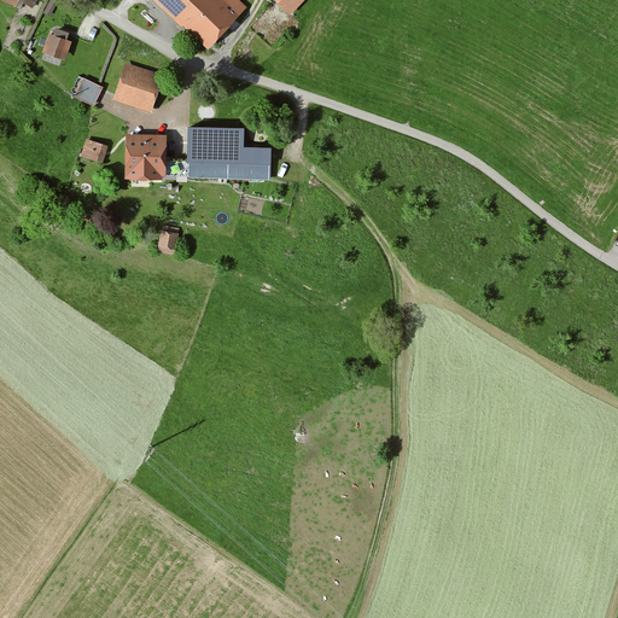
[(27,0),(0,0),(22,12),(27,0)]
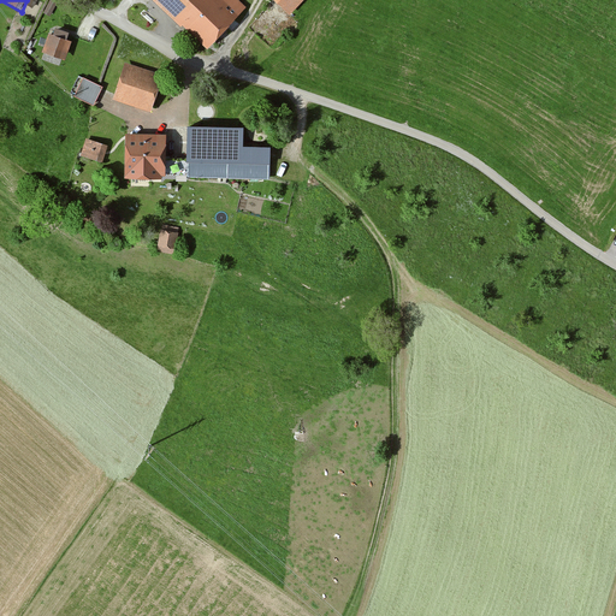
[(149,0),(208,52),(247,9),(236,0),(224,0),(224,1),(223,0),(149,0)]
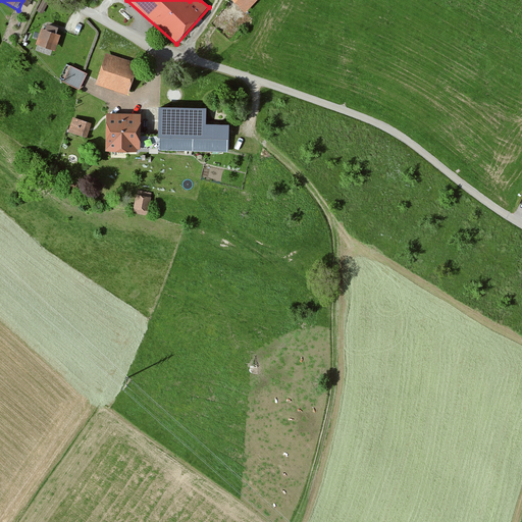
[(229,0),(245,14),(258,0),(229,0)]
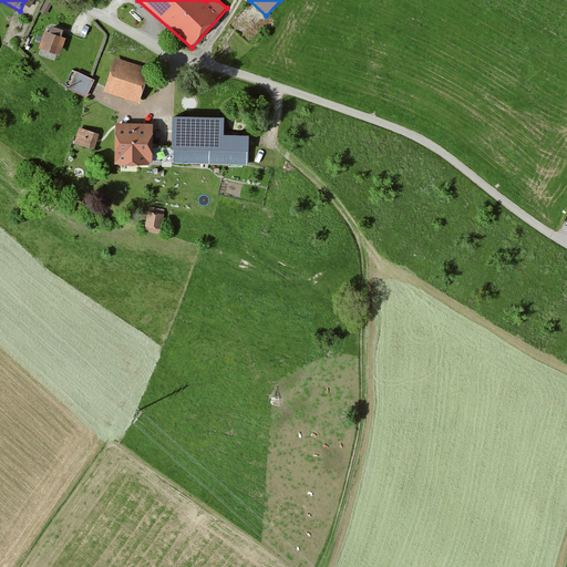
[(39,50),(60,58),(65,42),(60,40),(62,33),(50,29),(48,35),(44,34),(39,50)]
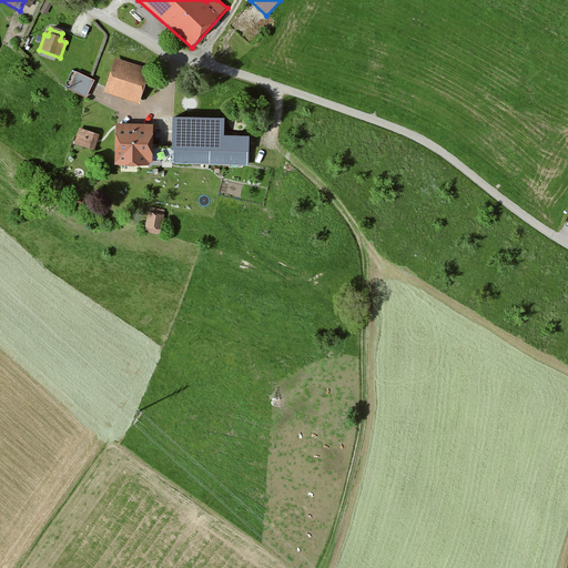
[(151,72),(115,59),(103,93),(139,105),(151,72)]
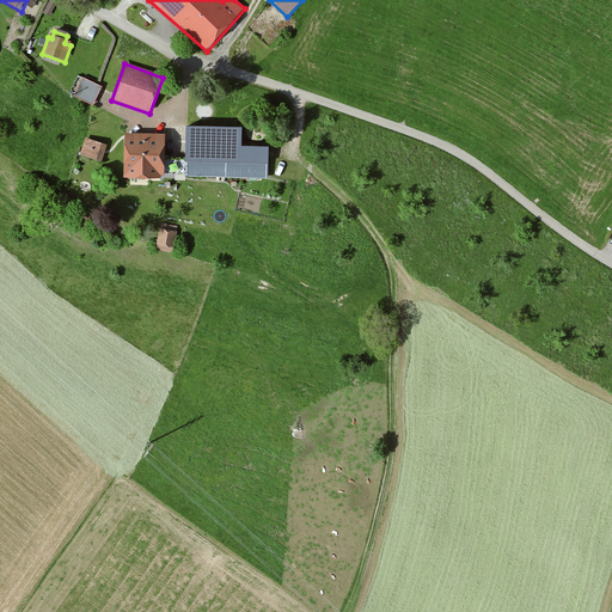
[(101,90),(83,81),(74,99),(92,108),(101,90)]
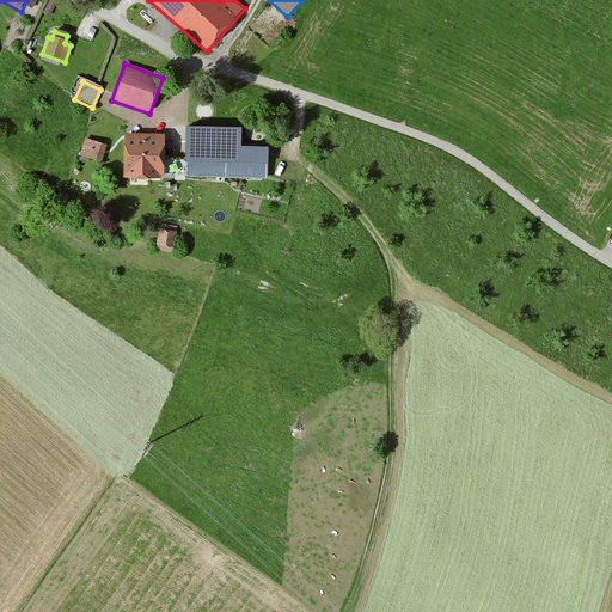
[(242,128),(185,128),(185,178),(268,179),(269,146),(240,145),(242,128)]
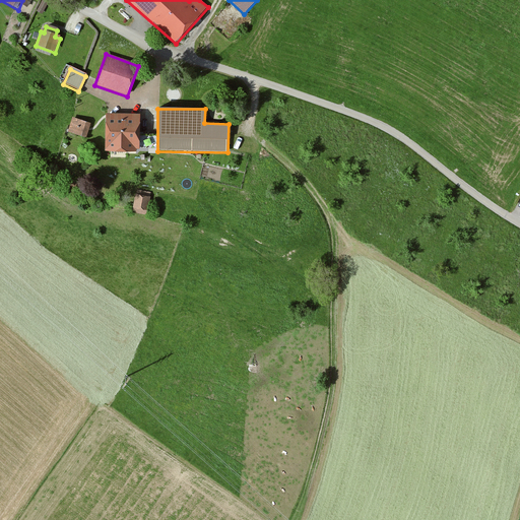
[(139,116),(106,116),(105,153),(139,153),(139,116)]
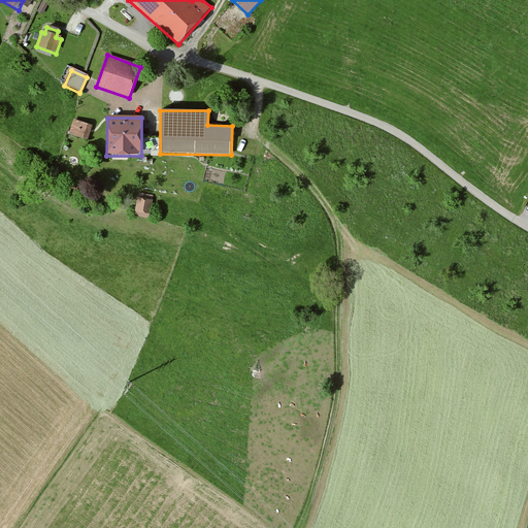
[(69,137),(87,143),(92,127),(74,122),(69,137)]
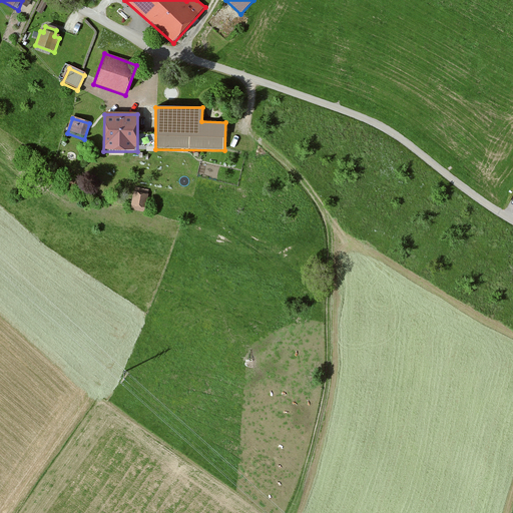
[(131,210),(145,212),(149,192),(135,189),(131,210)]
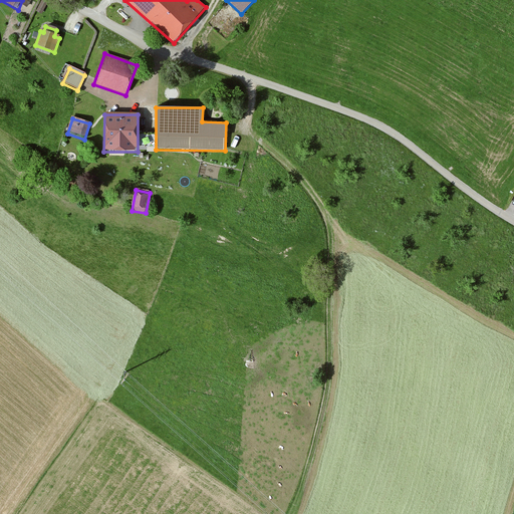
All buildings are outlined.
